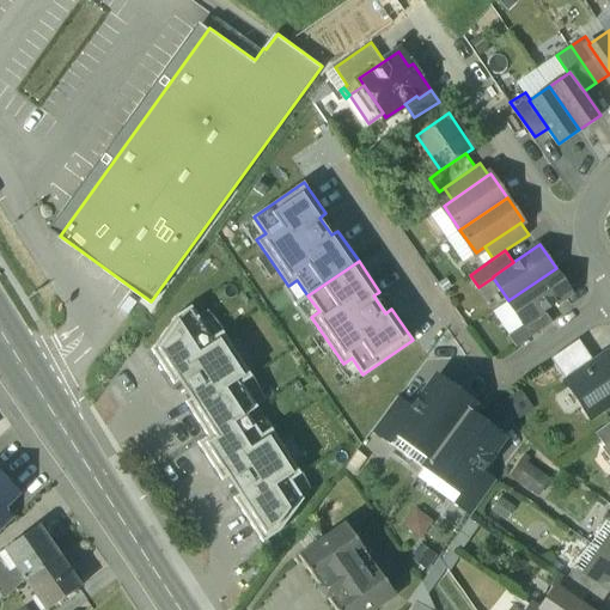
[(556,268),(508,300),(525,323),(525,324),(547,310),(572,291),(556,268)]
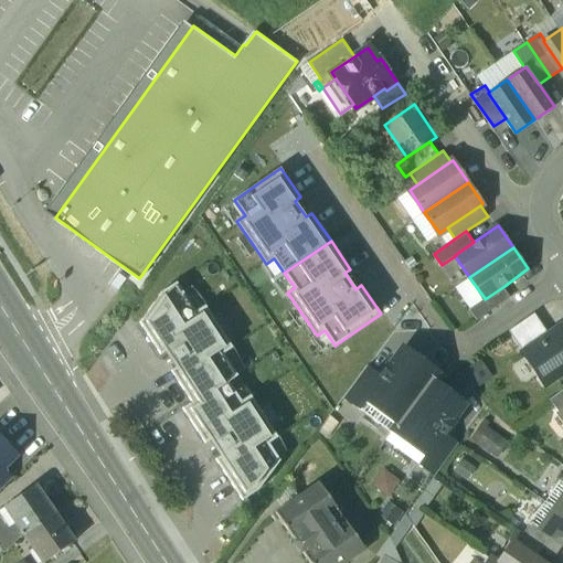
[(163,291),(141,321),(192,402),(184,407),(243,499),(261,489),(280,460),(268,442),(279,437),(223,353),(233,347),(206,305),(198,311),(178,280),(163,291)]
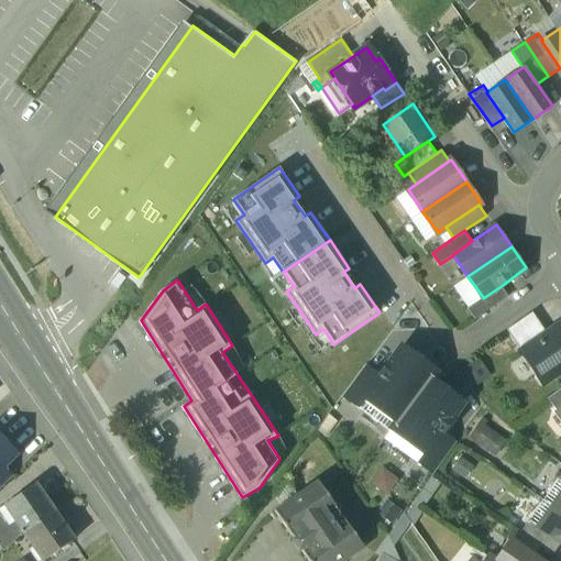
[(503,285),(483,298),(483,297),(469,307),(476,318),(509,295),(503,285)]
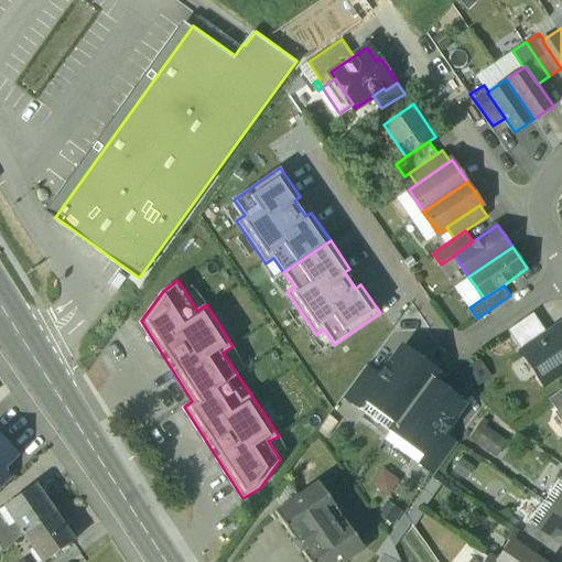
[(535,311),(509,328),(523,350),(549,333),(535,311)]
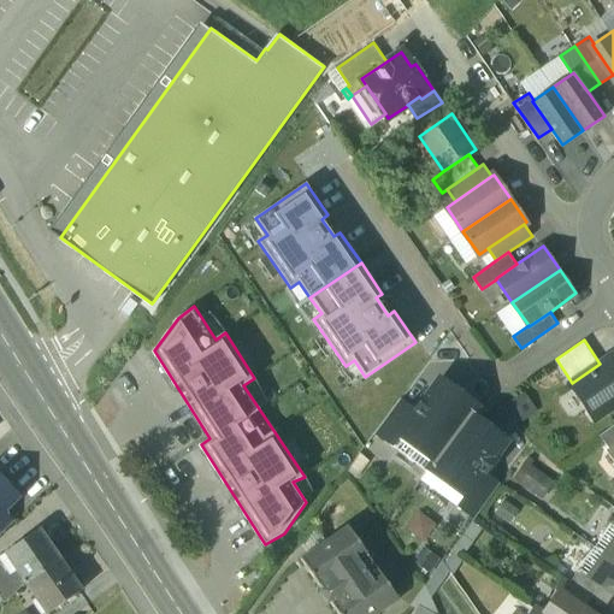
[(613,354),(600,364),(572,383),(589,407),(601,399),(608,409),(613,406),(613,354)]
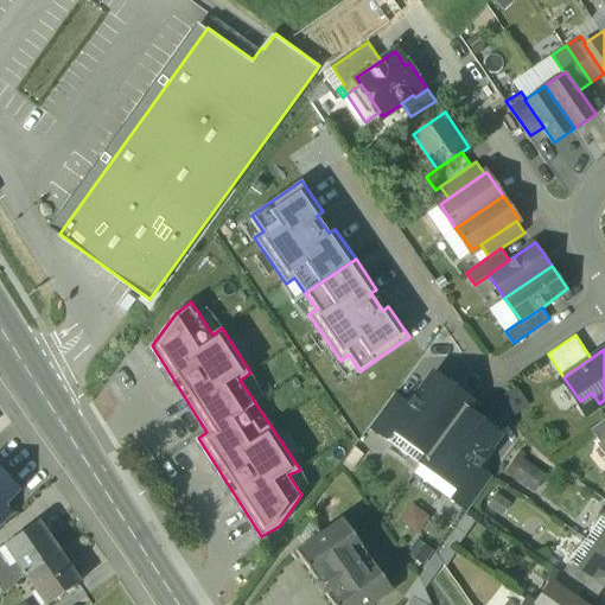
[(412,403),(397,422),(399,424),(433,449),(464,407),(465,407),(471,400),(434,373),(412,403)]
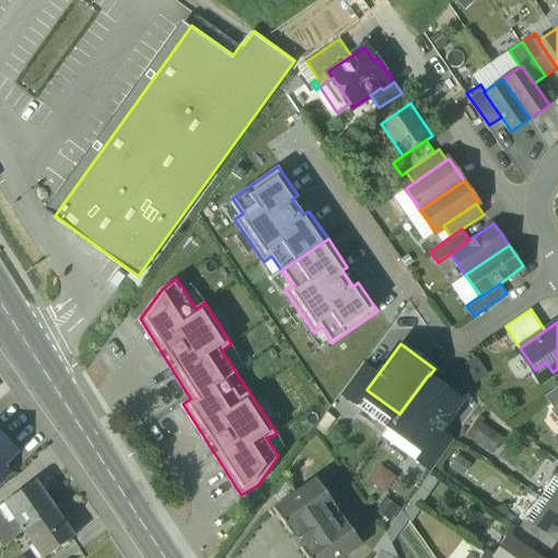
[(364,361),(341,393),(358,405),(368,391),(367,390),(380,372),(364,361)]
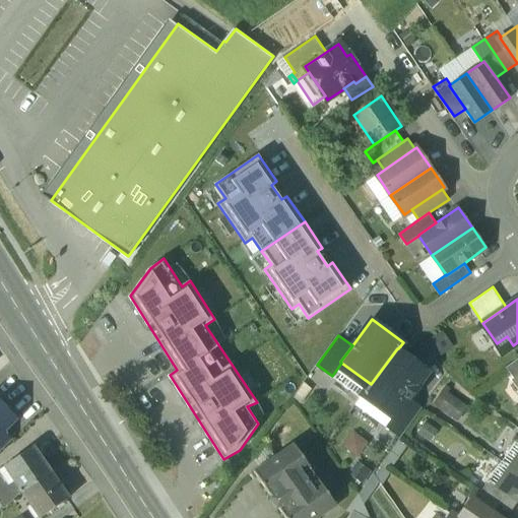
[(397,348),(371,384),(366,390),(396,412),(397,412),(408,397),(428,371),(398,348),(397,348)]
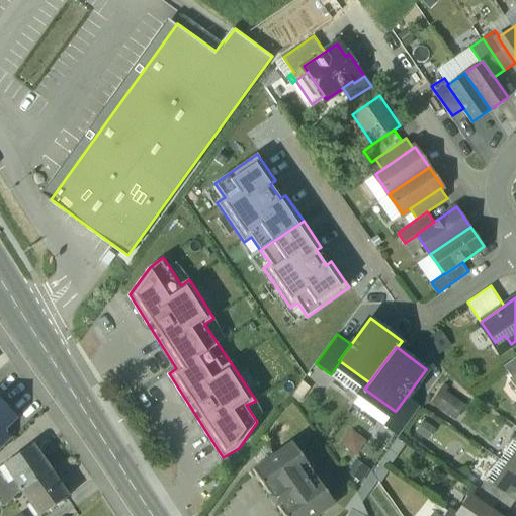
[(515,357),(504,365),(514,377),(515,376),(515,357)]
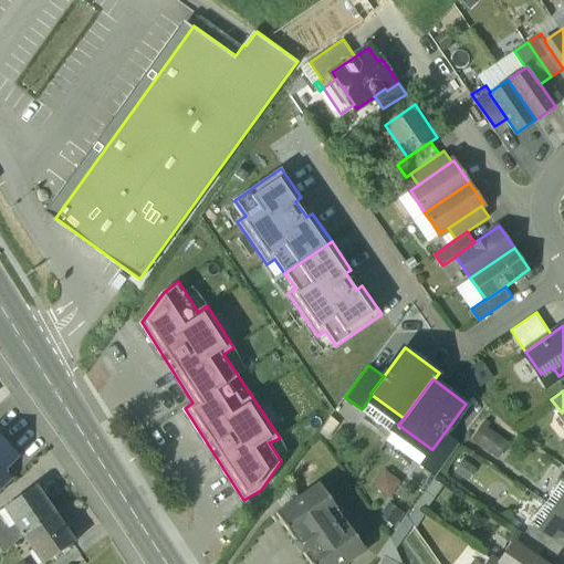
[(499,456),(510,440),(487,423),(476,438),(499,456)]
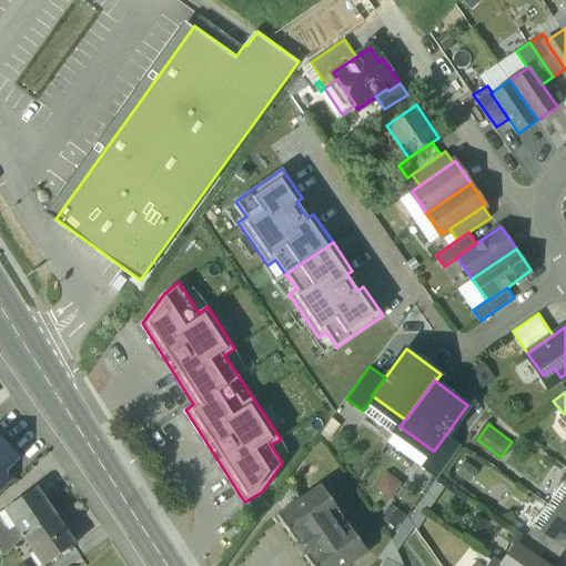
[(446,434),(434,451),(433,451),(422,465),(438,476),(462,445),(446,434)]
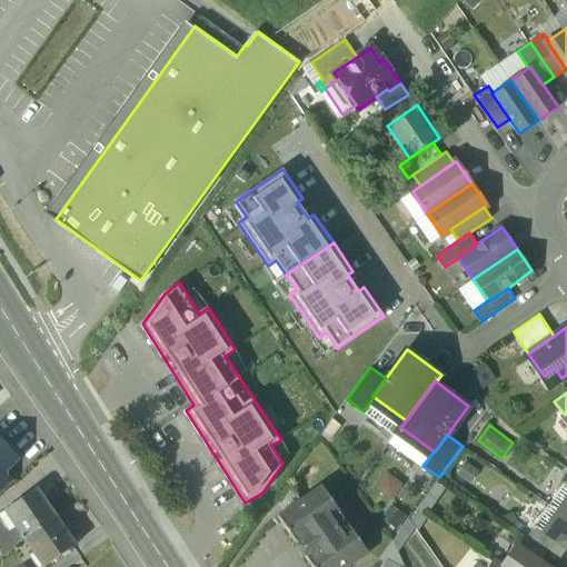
[(0,474),(3,471),(15,460),(15,455),(0,439),(0,474)]
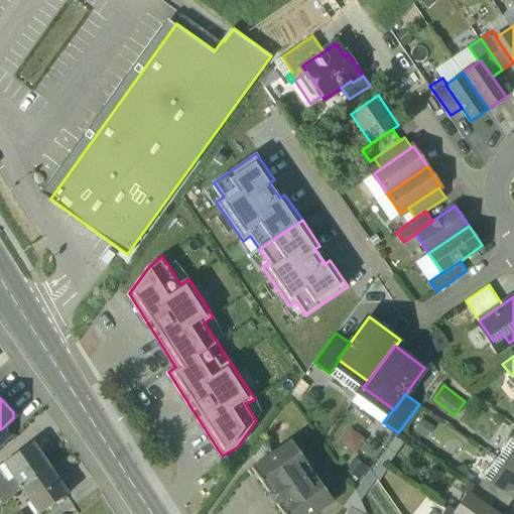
[(3,427),(0,429),(0,445),(11,435),(3,427)]
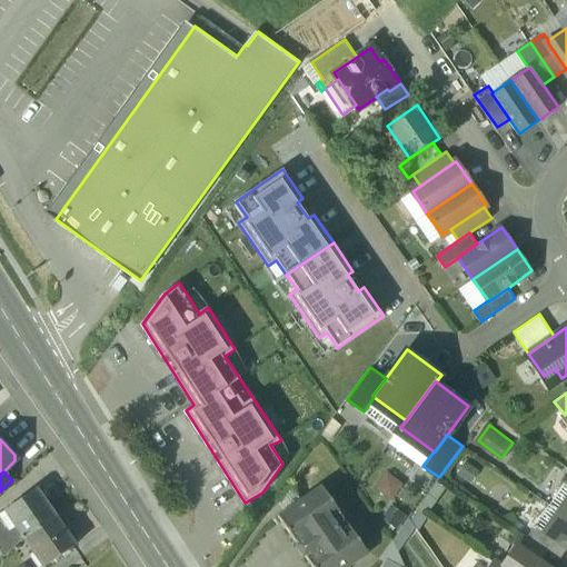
[(347,566),(369,551),(322,484),(279,515),(315,566),(347,566)]
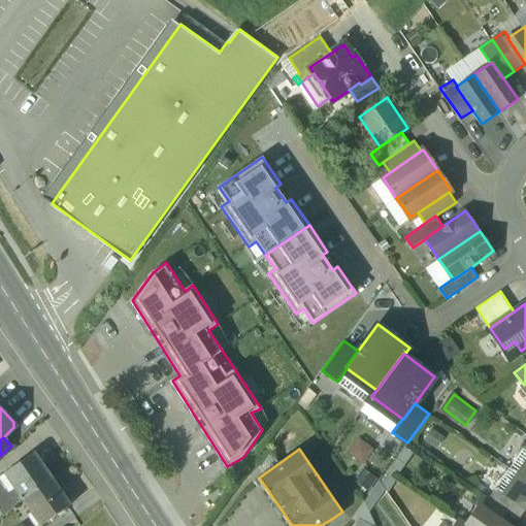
[(34,451),(5,471),(6,472),(1,477),(10,490),(17,486),(24,498),(53,479),(34,451)]
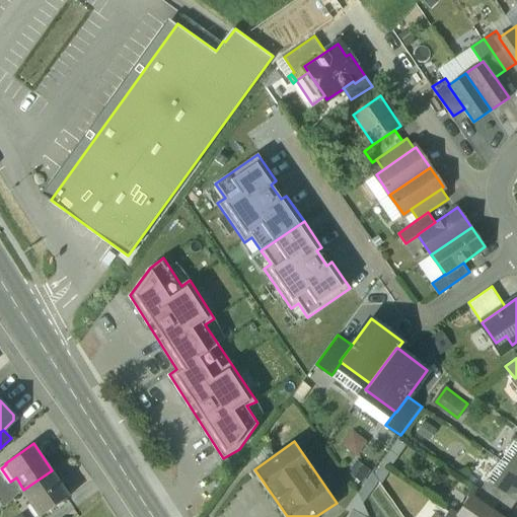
[(516,469),(511,465),(497,484),(497,485),(516,499),(516,469)]
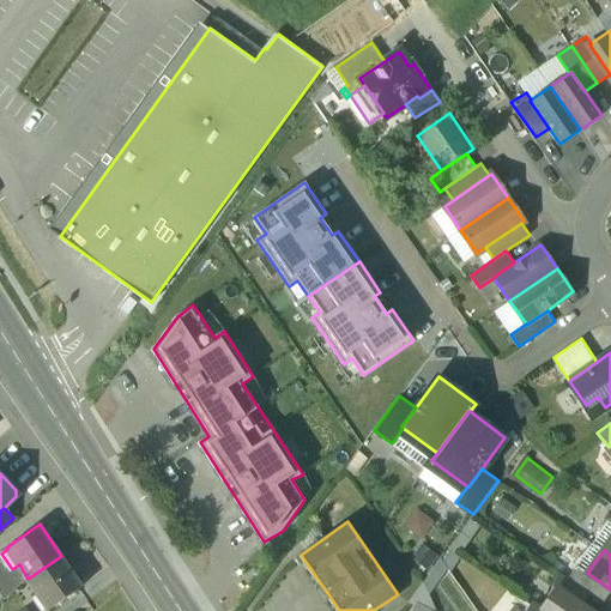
[(61,556),(28,579),(49,609),(83,586),(61,556)]
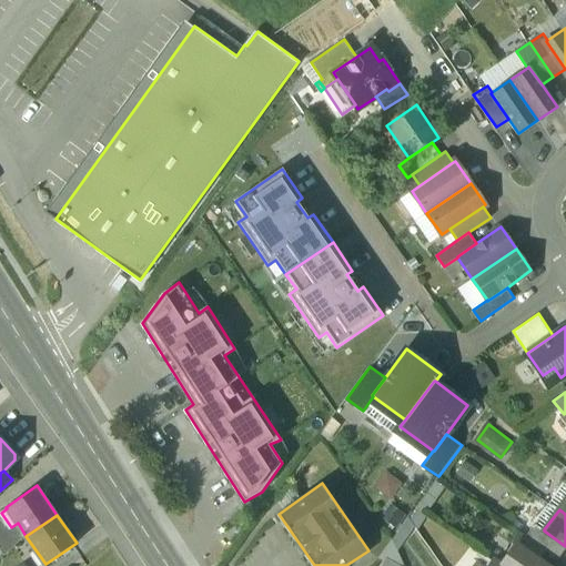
[(544,529),(535,523),(526,535),(546,549),(559,558),(565,551),(565,546),(544,531),(544,529)]
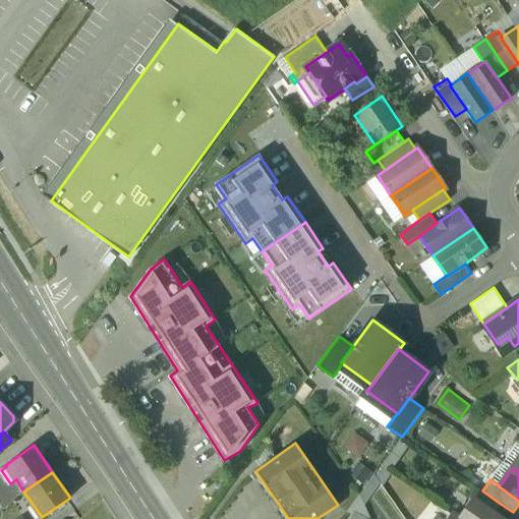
[(351,486),(338,504),(347,511),(360,493),(351,486)]
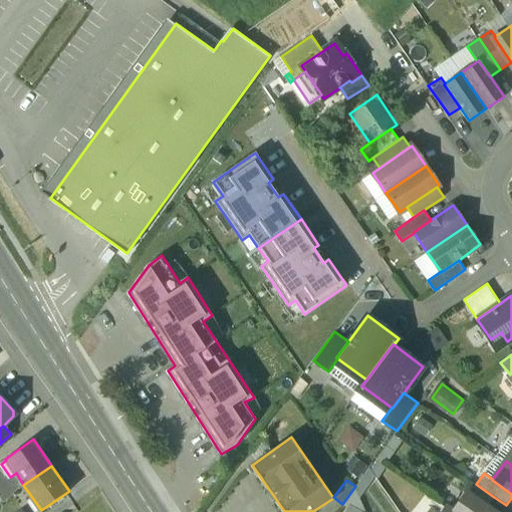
[(476,484),(471,481),(464,491),(470,495),(470,494),(487,506),(494,497),(476,484)]
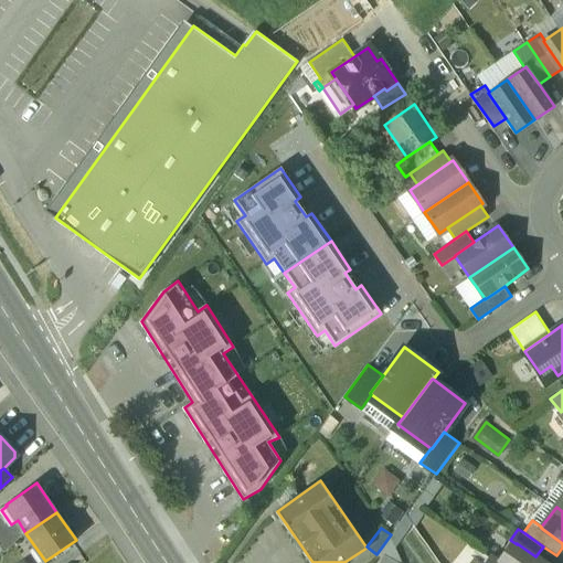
[(544,562),(535,556),(517,543),(517,544),(511,552),(508,549),(498,562),(544,562)]
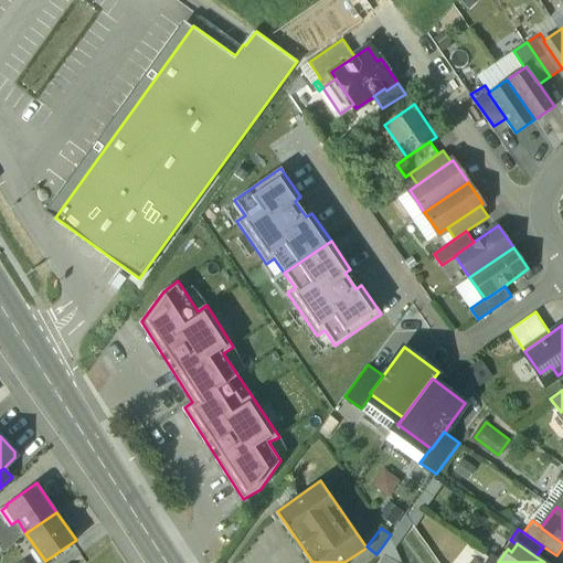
[(384,553),(381,562),(402,562),(404,560),(384,553)]
